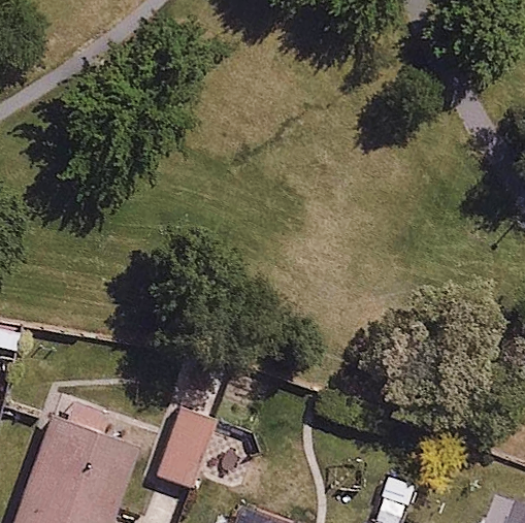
[(219,419),(183,405),(155,475),(191,489),(219,419)]
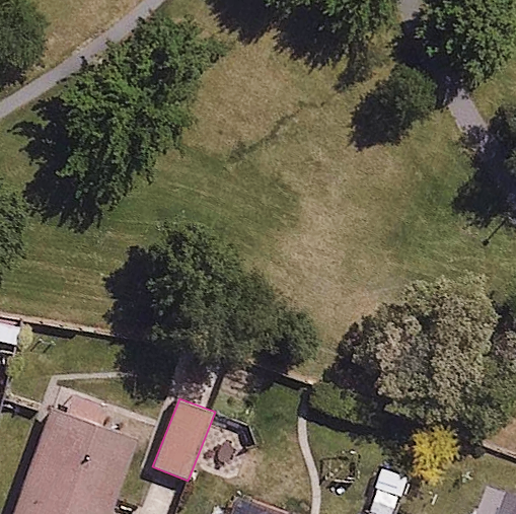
[(111,513),(138,439),(53,410),(16,513),(111,513)]
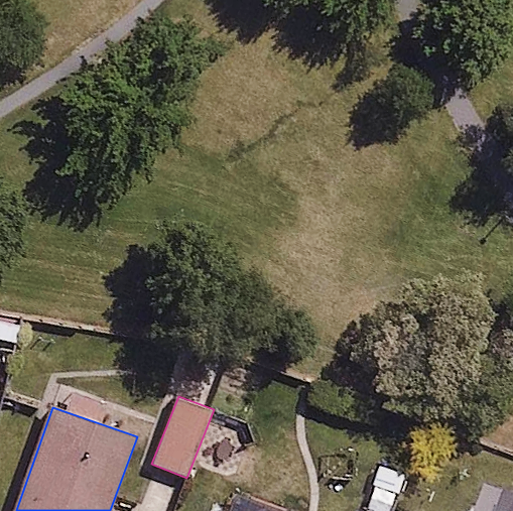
[(389,510),(394,499),(366,489),(357,510),(389,510)]
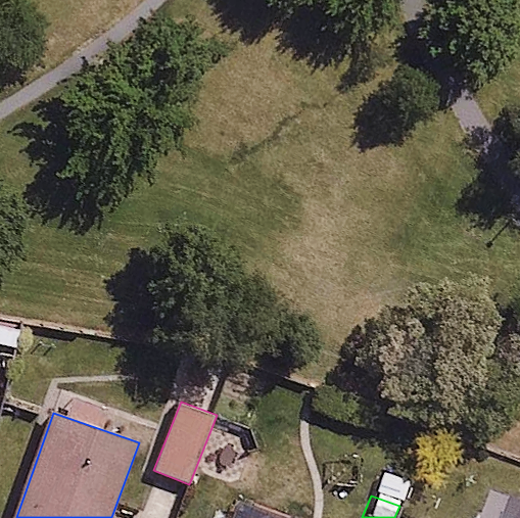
[(519,517),(519,499),(515,498),(507,517),(519,517)]
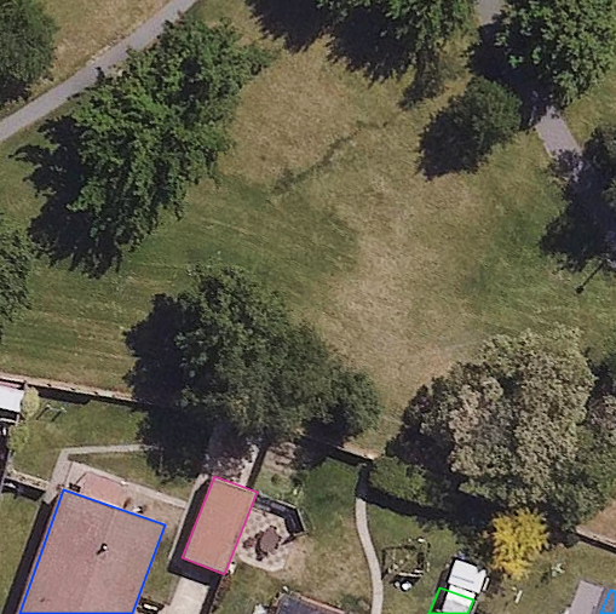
All buildings are outlined.
